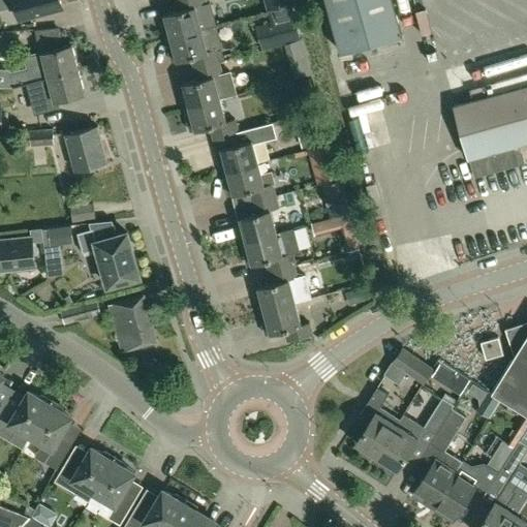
[(11,0),(18,20),(60,8),(57,0),(11,0)]
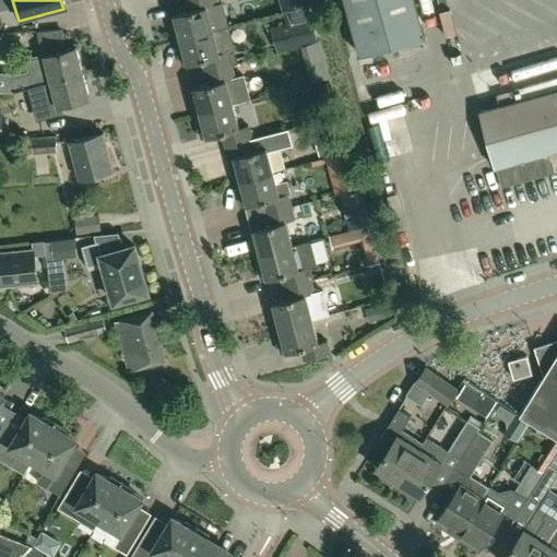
[(165,16),(172,42),(211,32),(226,27),(220,3),(213,6),(211,0),(181,0),(185,12),(165,16)]
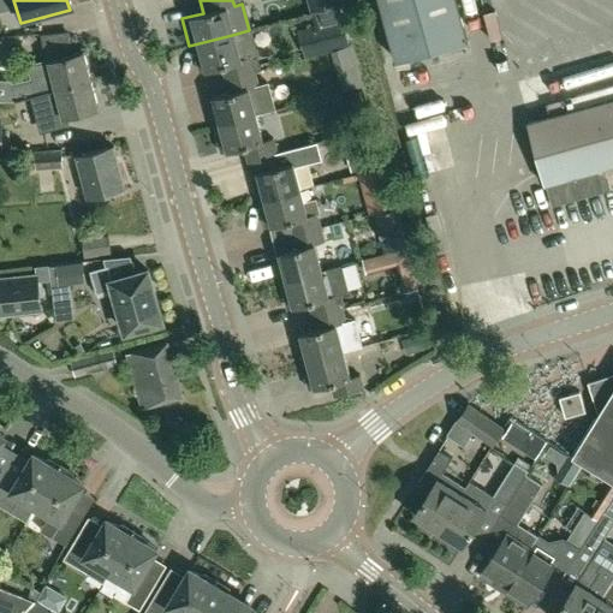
[(465,43),(453,0),(376,0),(394,63),(465,43)]
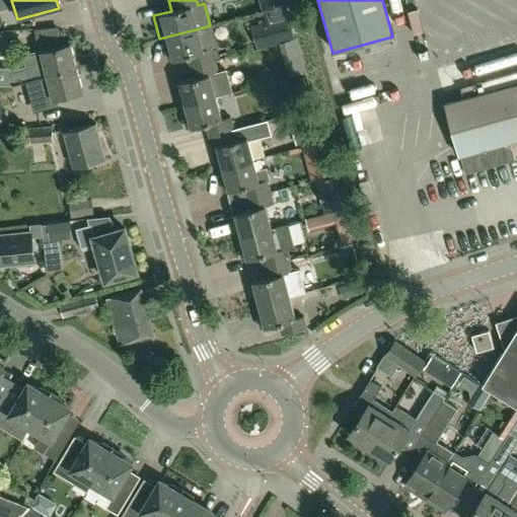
[(293,41),(293,39),(286,16),(264,22),(248,26),(255,51),(293,41)]
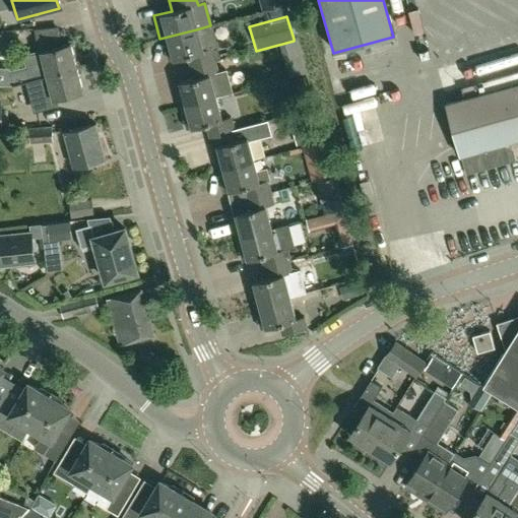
[(196,29),(159,39),(166,62),(185,57),(188,68),(213,61),(210,50),(216,49),(210,25),(196,29)]
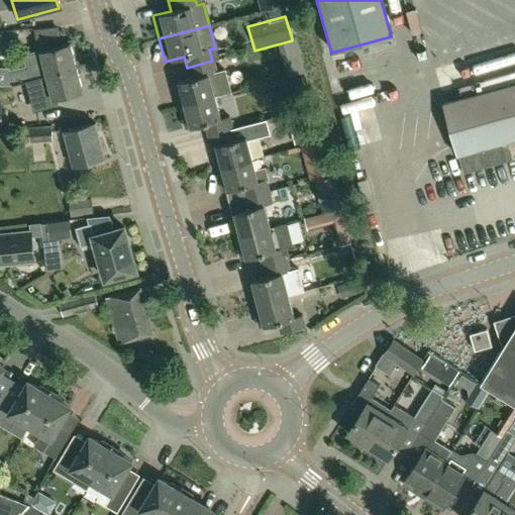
[(45,76),(75,68),(68,44),(38,53),(41,64),(26,68),(16,71),(19,83),(29,80),(45,76)]
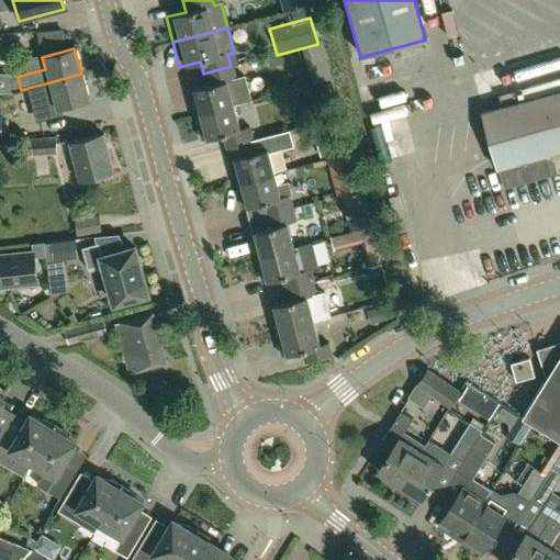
[(535,88),(546,85),(539,59),(528,62),(535,88)]
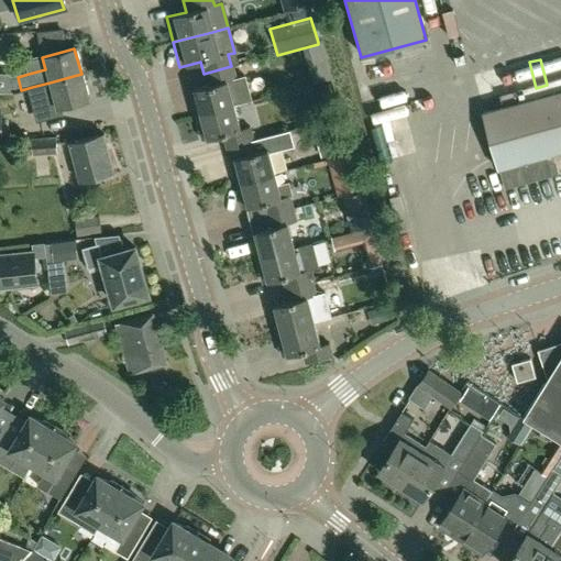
[(0,92),(12,92),(21,90),(18,77),(11,78),(10,73),(1,74),(0,66),(0,92)]
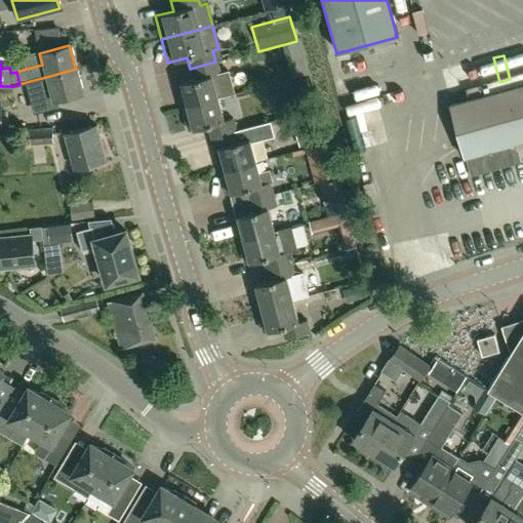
[(227,72),(218,74),(215,62),(190,69),(193,80),(173,85),(179,109),(216,98),(216,99),(233,95),(227,72)]
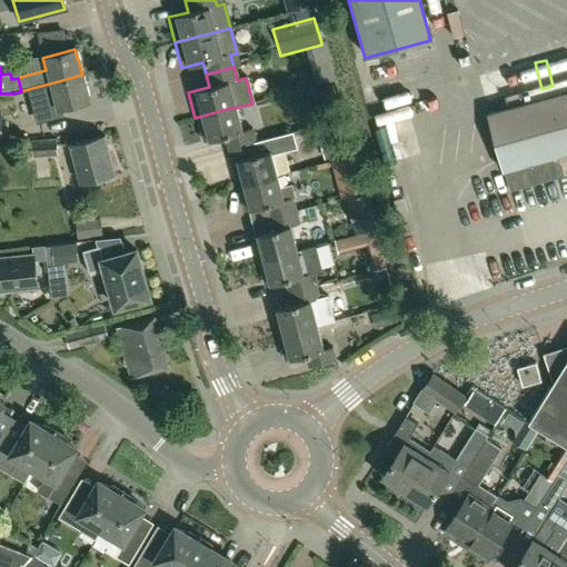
[(57,110),(89,101),(82,75),(50,83),(57,110)]
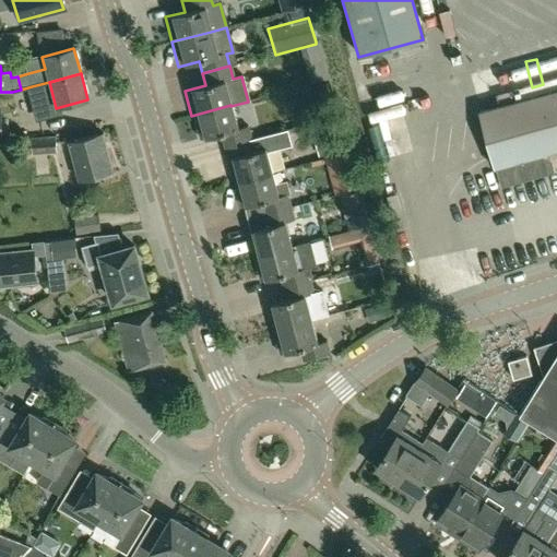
[(512,92),(494,97),(497,108),(476,114),(492,169),(494,169),(499,189),(553,175),(547,154),(556,151),(556,91),(516,103),(512,92)]
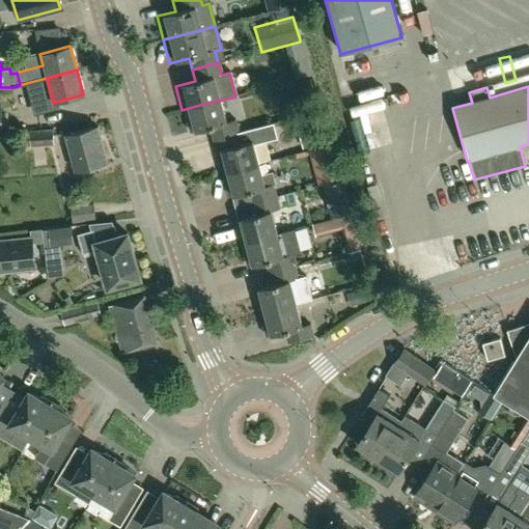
[(212,139),(237,133),(233,120),(225,122),(219,101),(219,100),(182,110),(188,133),(209,128),(212,139)]
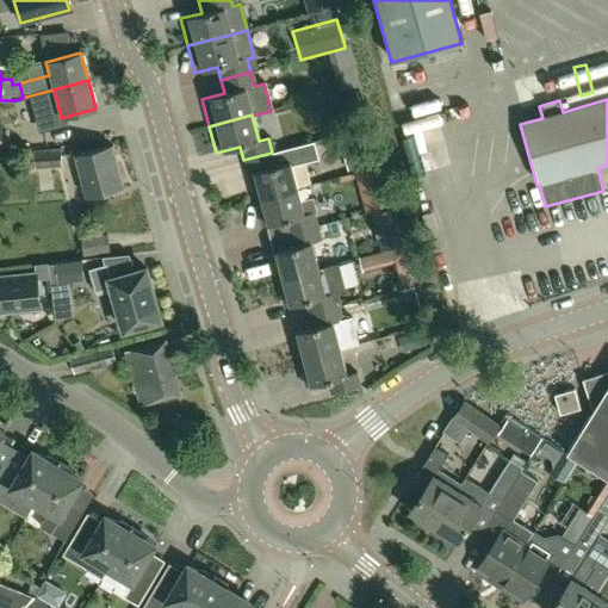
[(367,163),(363,143),(342,148),(347,168),(367,163)]
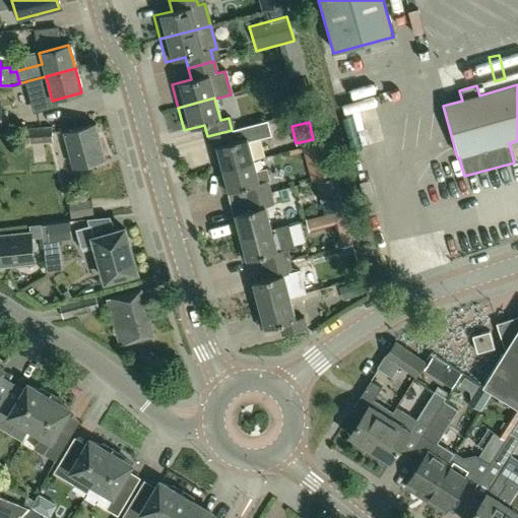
[(84,168),(84,165),(104,159),(93,125),(63,133),(72,169),(75,168),(76,170),(84,168)]
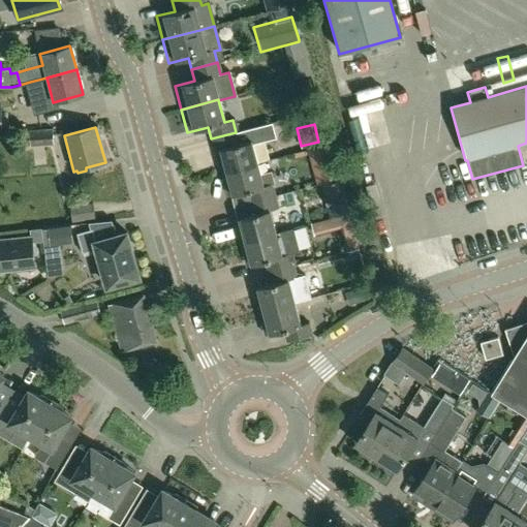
[(52,145),(52,131),(20,132),(21,147),(52,145)]
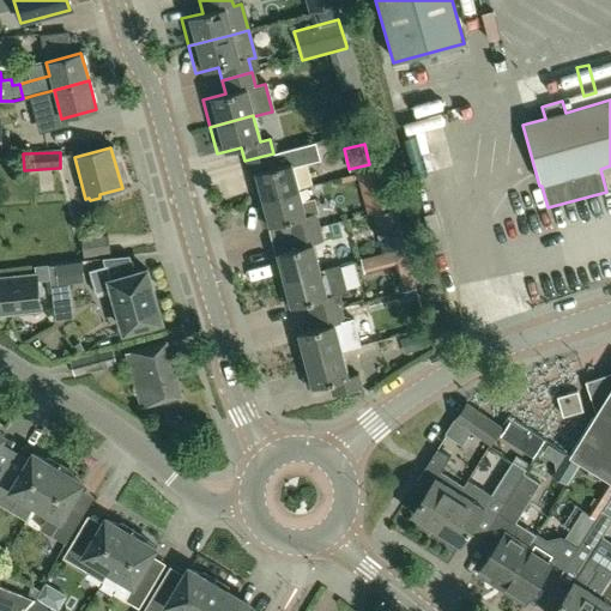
[(255,201),(297,189),(290,163),(277,167),(273,153),(244,161),(255,201)]
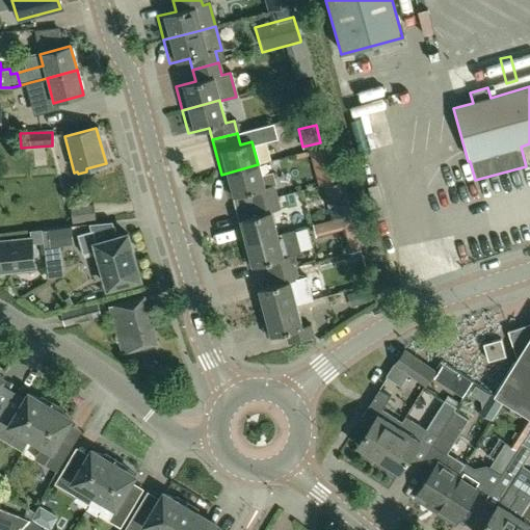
[(261,177),(258,164),(221,175),(228,197),(246,193),(249,205),(275,197),(272,188),(274,187),(271,174),(261,177)]
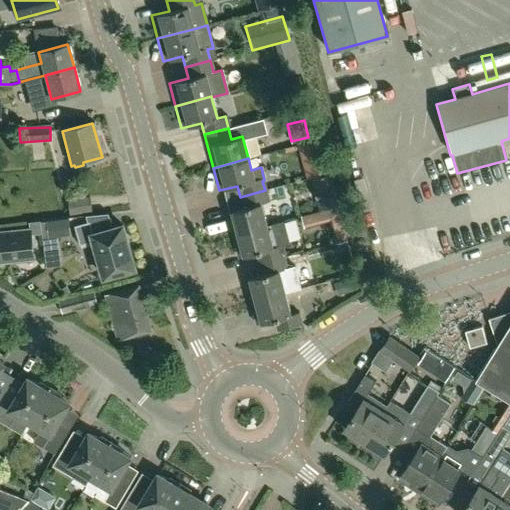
[(265,190),(240,197),(243,208),(225,213),(231,235),(266,226),(260,204),(268,202),(265,190)]
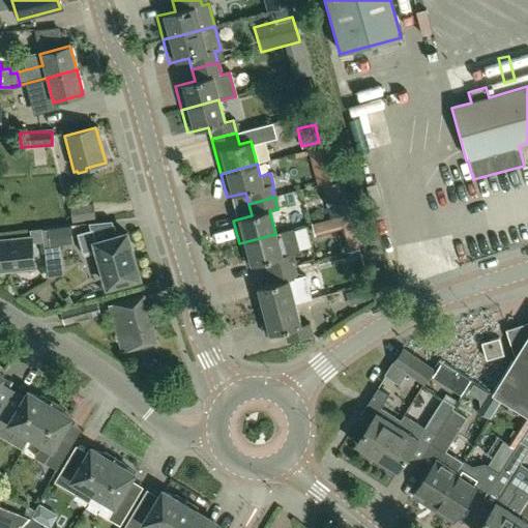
[(91,204),(68,208),(70,223),(93,220),(91,204)]
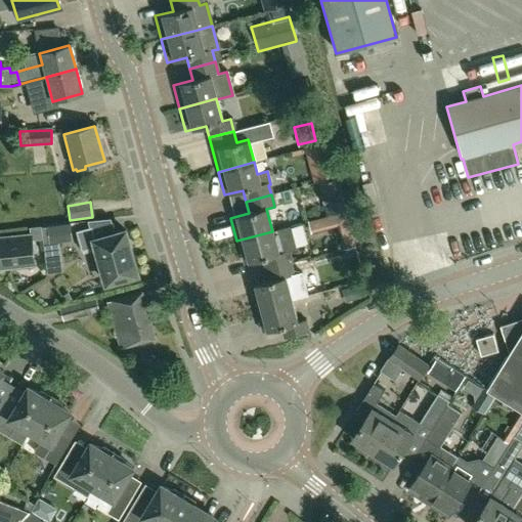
[(307,223),(310,233),(352,222),(349,212),(307,223)]
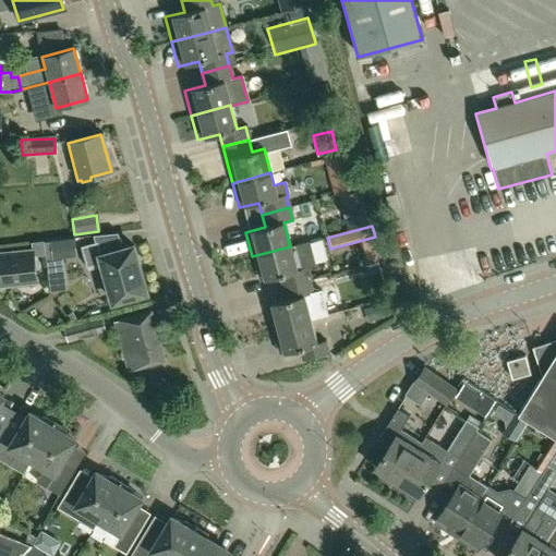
[(100,264),(111,302),(145,293),(132,246),(99,255),(96,242),(80,246),(85,268),(100,264)]
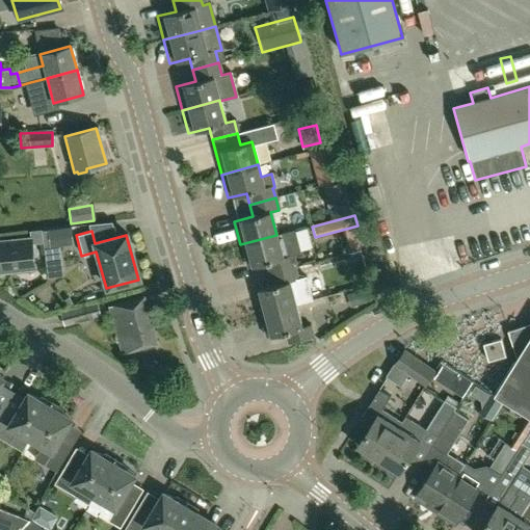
[(276,235),(240,244),(245,268),(265,263),(268,274),(294,268),(296,267),(293,256),(299,255),(293,231),(276,235)]
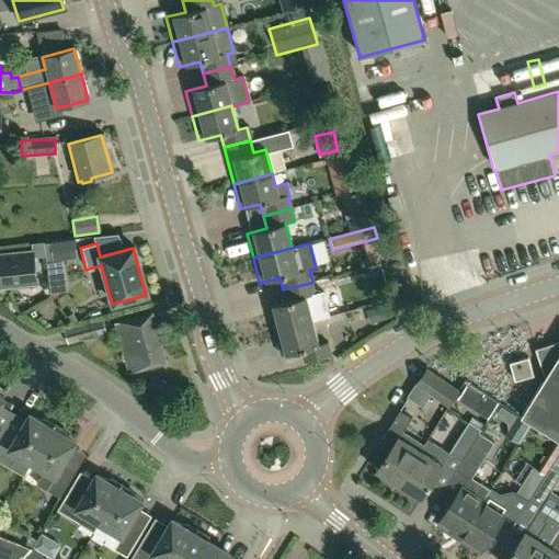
[(0,292),(2,292),(4,287),(35,284),(32,253),(0,257),(0,292)]
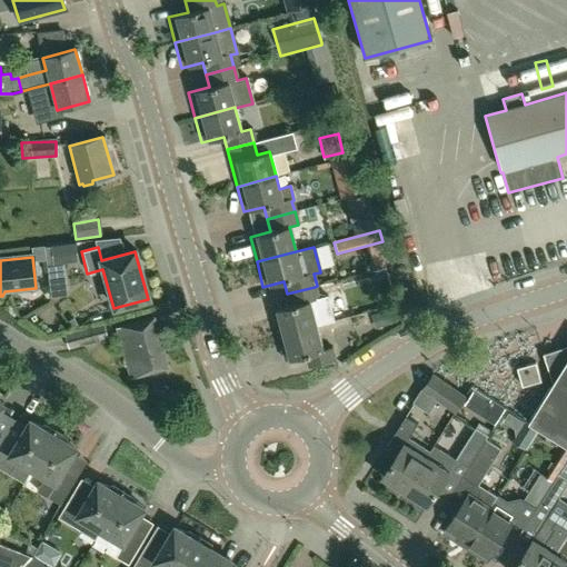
[(315,287),(287,294),(290,307),(269,311),(276,337),(316,326),(310,301),(318,299),(315,287)]
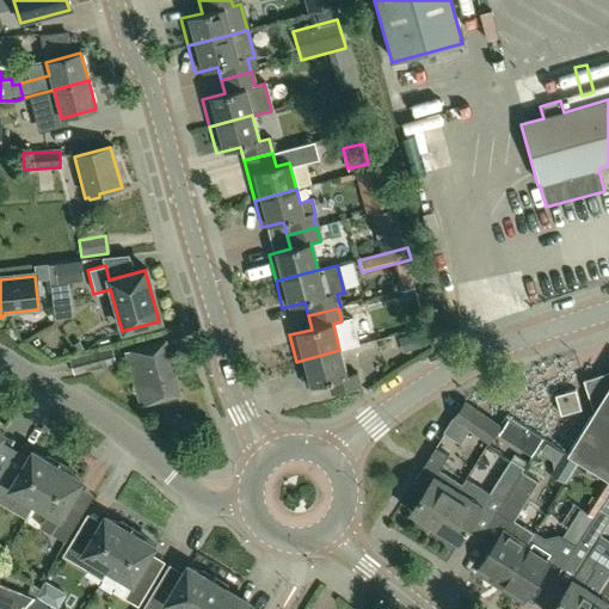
[(139,408),(179,397),(167,354),(164,342),(123,354),(139,408)]
